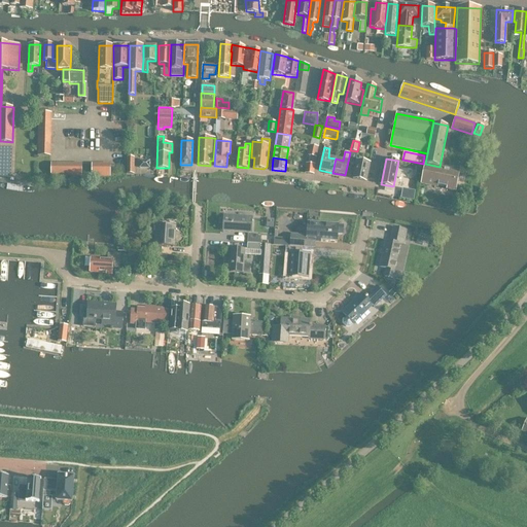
[(366,181),(370,163),(357,160),(353,179),(366,181)]
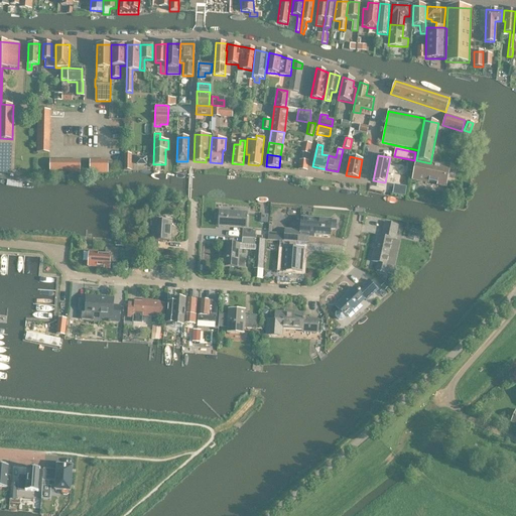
[(306,170),(307,160),(299,159),(298,169),(306,170)]
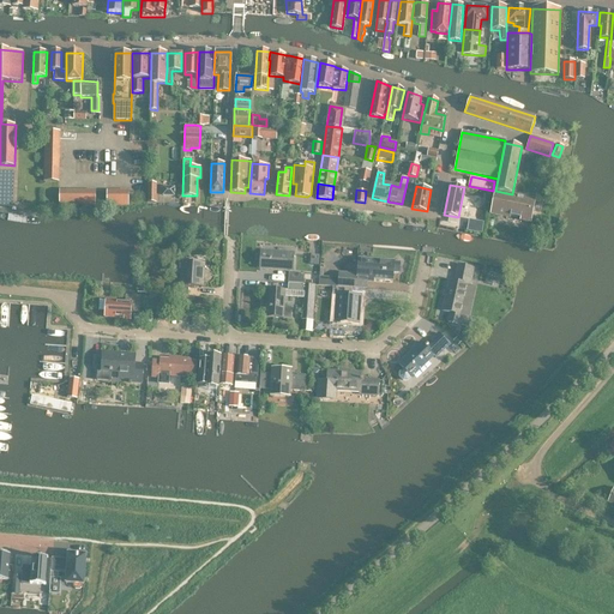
[(523,220),(523,221),(530,222),(535,199),(512,194),(495,191),(491,215),(507,217),(507,216),(523,220)]
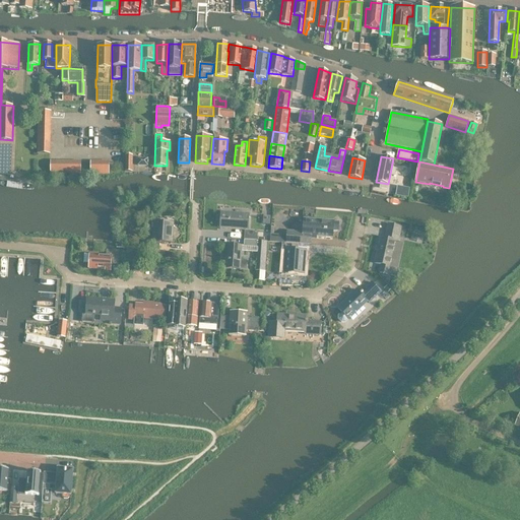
[(220,212),(219,226),(243,229),(248,229),(249,214),(244,214),(220,212)]
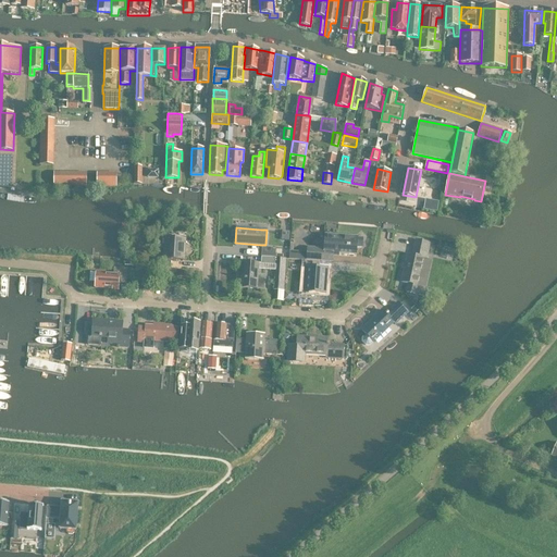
[(356,255),(357,247),(361,248),(362,238),(357,238),(357,237),(325,235),(323,255),(332,256),(333,252),(356,255)]
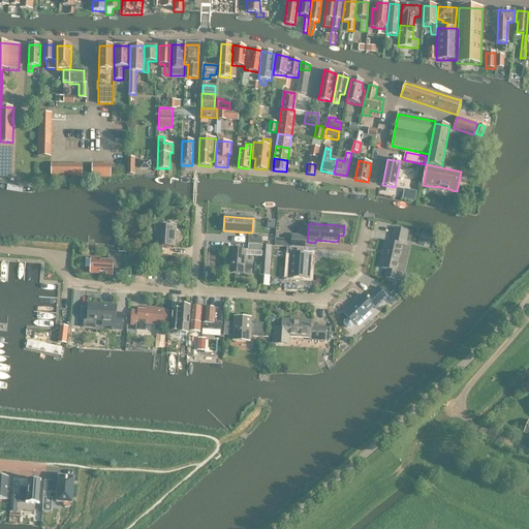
[(162,246),(175,247),(177,226),(156,225),(155,245),(150,245),(149,252),(162,252),(162,246)]
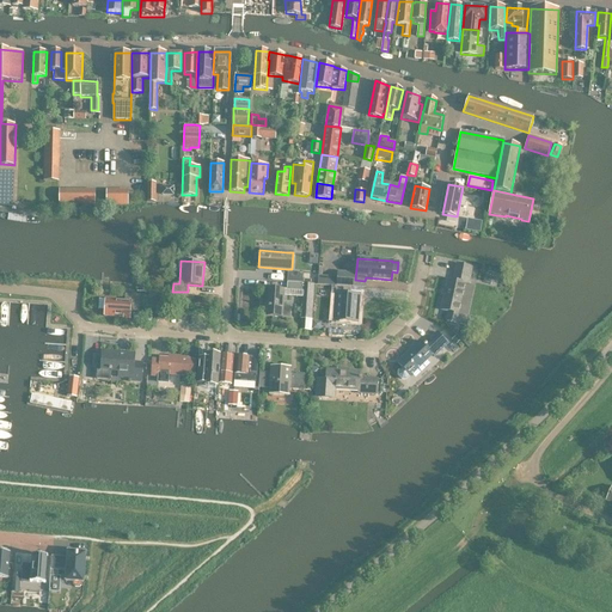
[(472,268),(457,264),(453,281),(447,280),(441,310),(467,316),(475,285),(469,283),(472,268)]
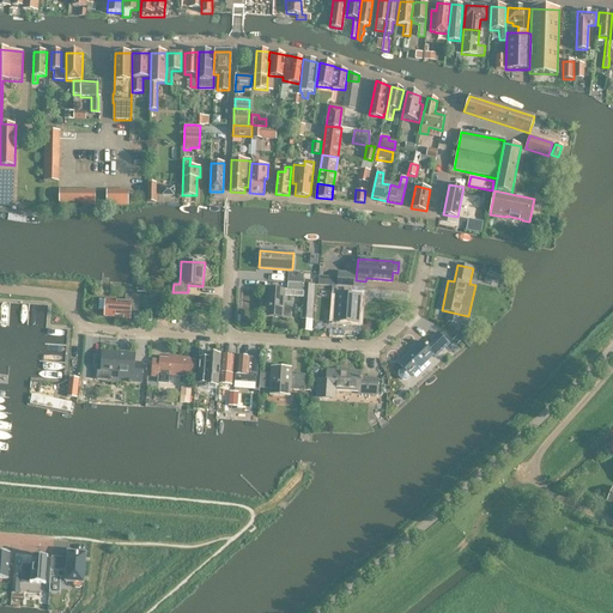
[(287,281),(303,283),(303,273),(289,272),(287,281)]
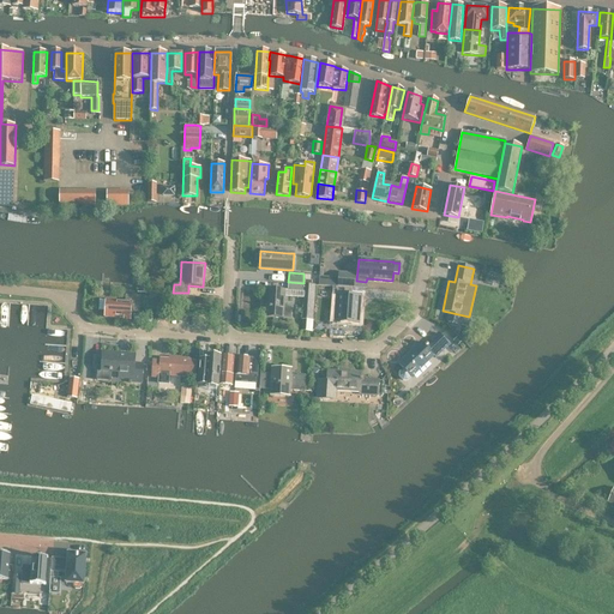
[(319,277),(319,286),(332,287),(354,288),(354,280),(319,277)]
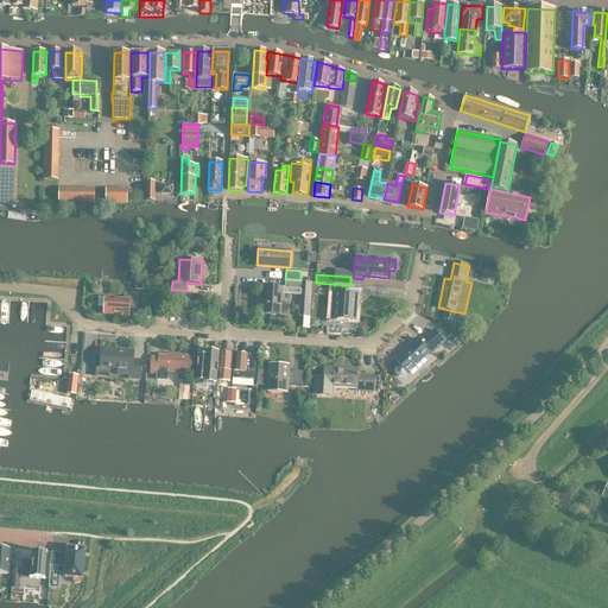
[(310,317),(310,304),(312,283),(285,280),(285,289),(301,290),(299,317),(310,317)]
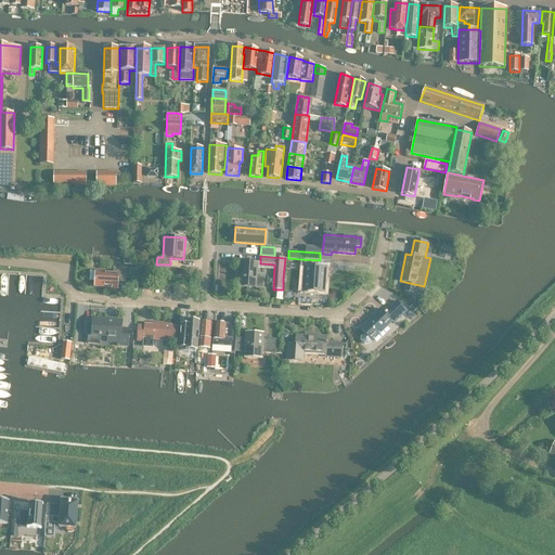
[(300,259),(300,266),(304,267),(302,278),(302,282),(307,282),(306,291),(324,293),(325,278),(326,268),(319,267),(320,260),(300,259)]
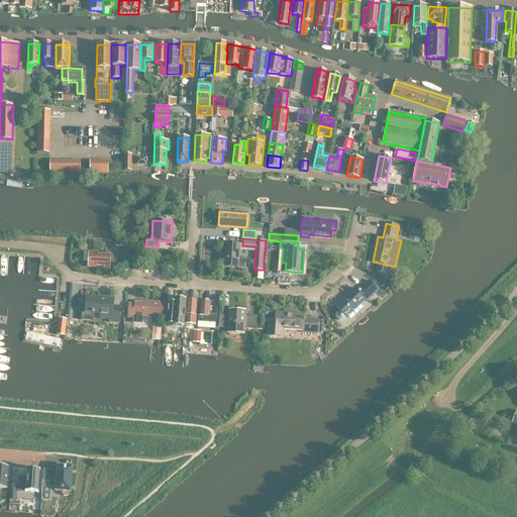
[(239,255),(240,244),(225,243),(223,267),(244,269),(245,255),(239,255)]
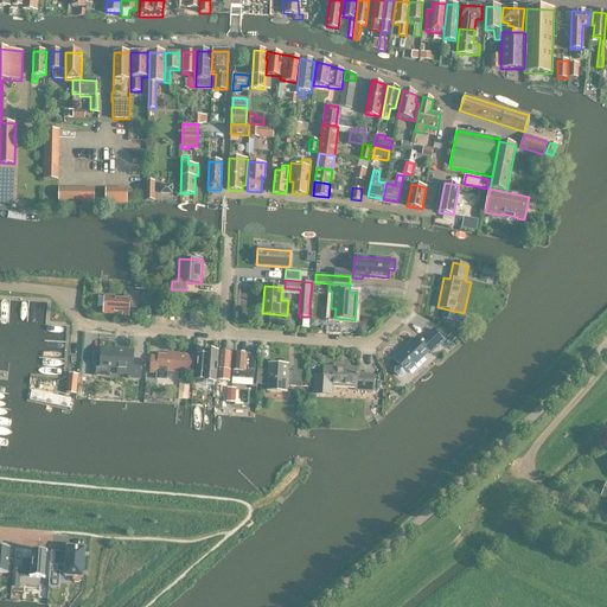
[(138,293),(125,292),(123,298),(103,296),(102,313),(129,315),(129,308),(136,308),(138,293)]
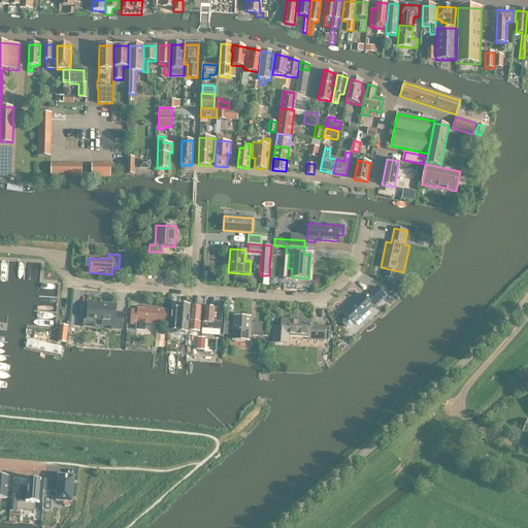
[(365,298),(361,295),(342,312),(345,317),(342,320),(342,324),(345,327),(350,327),(353,324),(354,324),(372,306),(374,307),(386,296),(376,287),(365,298)]
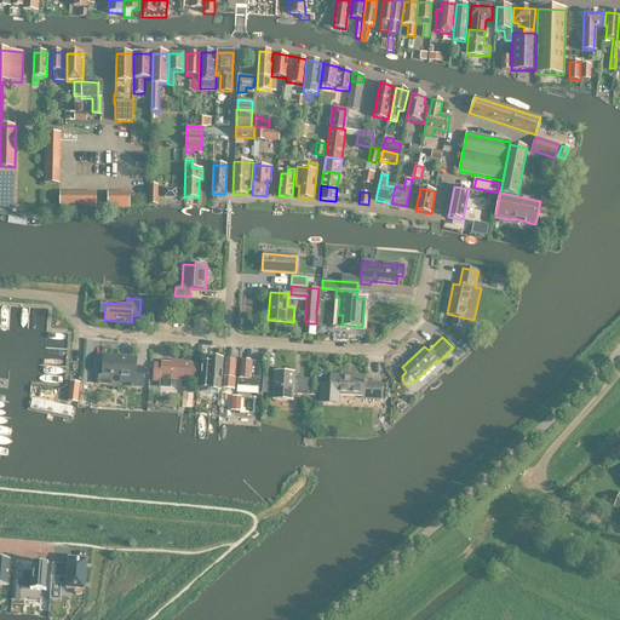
[(112,384),(113,374),(122,375),(122,380),(135,382),(133,385),(143,386),(144,367),(136,367),(137,359),(103,356),(102,373),(98,373),(98,383),(112,384)]
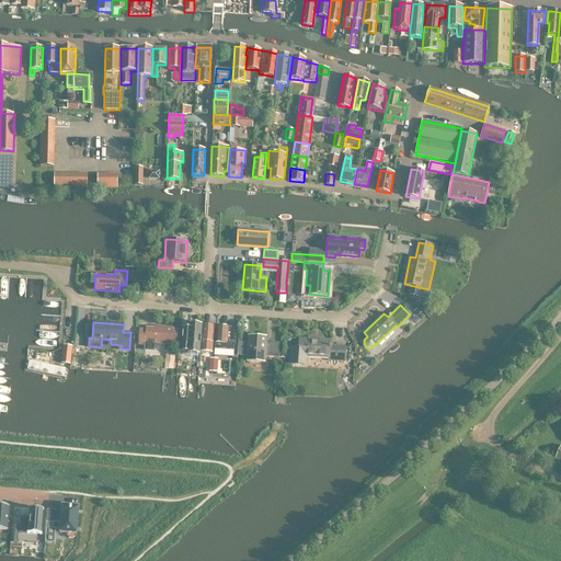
[(202,324),(190,323),(190,329),(181,329),(180,351),(187,352),(187,353),(199,354),(199,352),(201,341),(202,324)]
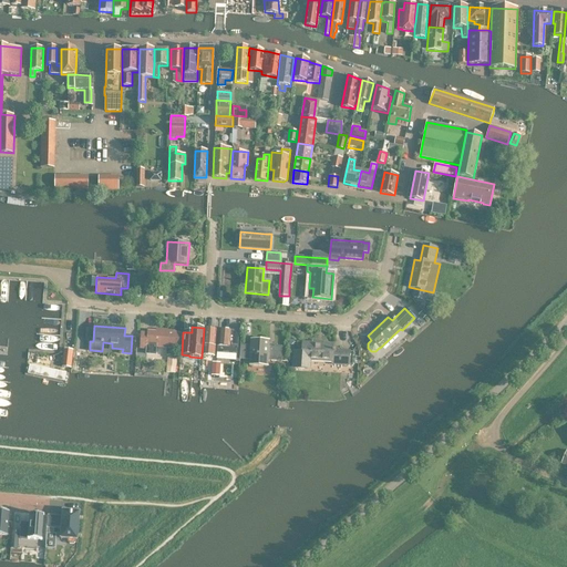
[(214,357),(215,346),(216,329),(204,328),(203,344),(202,356),(214,357)]
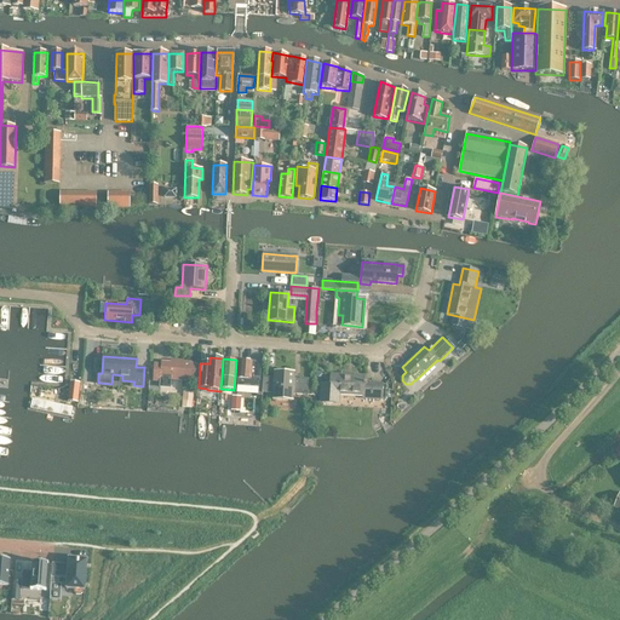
[(239,360),(237,378),(236,394),(242,394),(242,386),(259,388),(262,362),(239,360)]
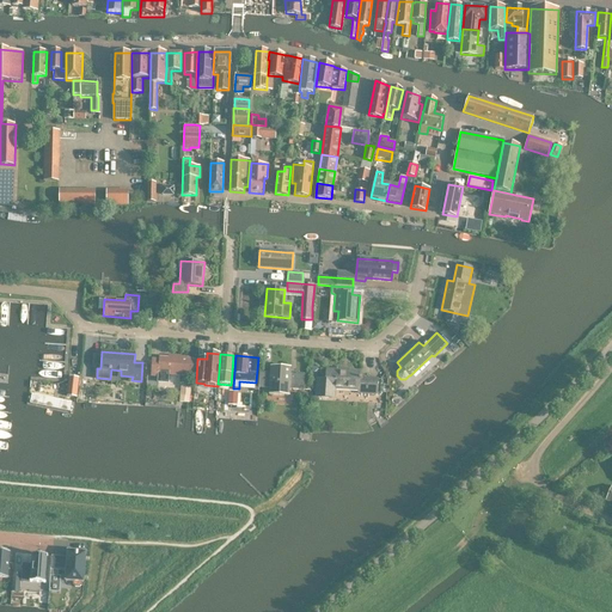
[(194,375),(195,360),(189,359),(189,357),(173,356),(173,357),(159,357),(159,360),(153,359),(152,375),(158,377),(158,381),(167,383),(169,372),(187,373),(187,375),(194,375)]
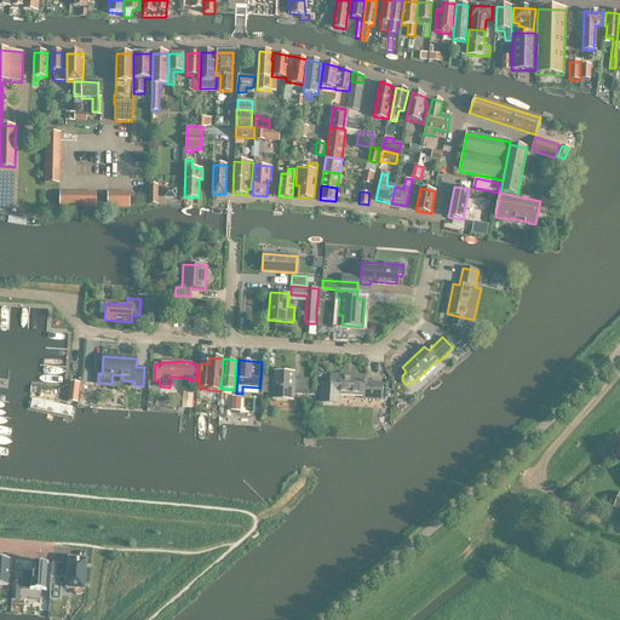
[(293,395),(308,395),(309,380),(294,379),(294,373),(274,372),(274,378),(263,377),(262,392),(273,394),(273,400),(293,401),(293,395)]
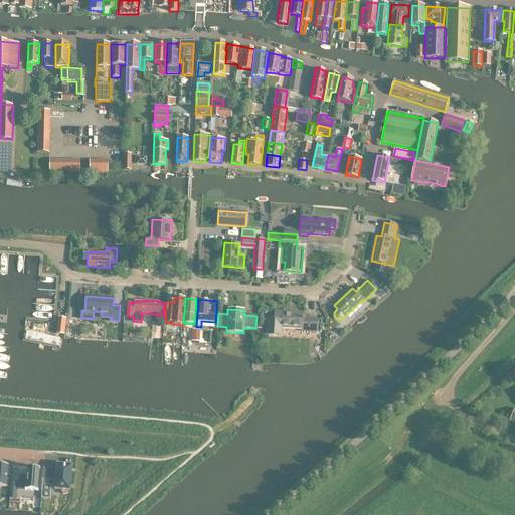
[(267,319),(266,335),(282,336),(283,327),(301,328),(301,331),(317,332),(318,319),(303,318),(303,313),(275,311),(275,319),(267,319)]
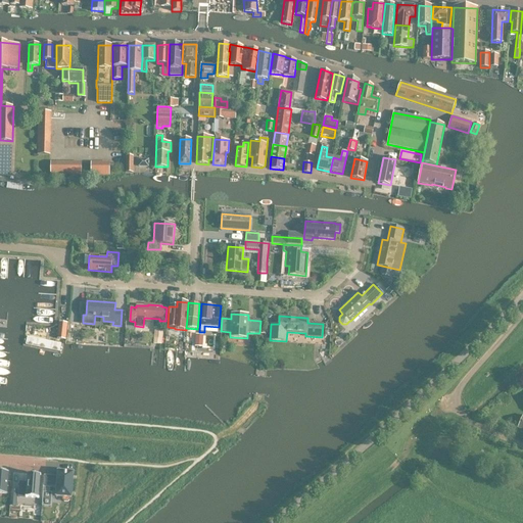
[(67,323),(61,323),(60,328),(58,328),(57,338),(65,339),(67,323)]
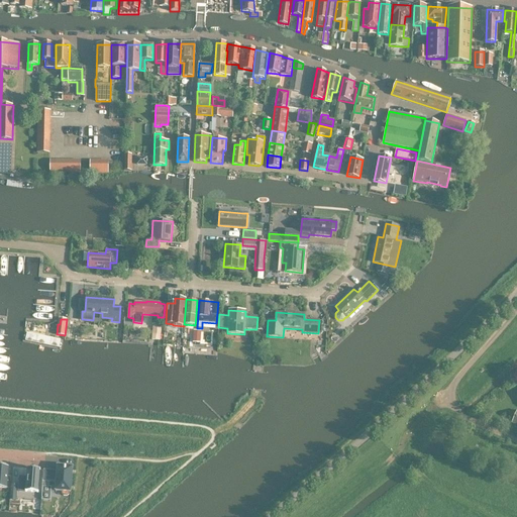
[(152,323),(151,338),(160,339),(161,323),(152,323)]
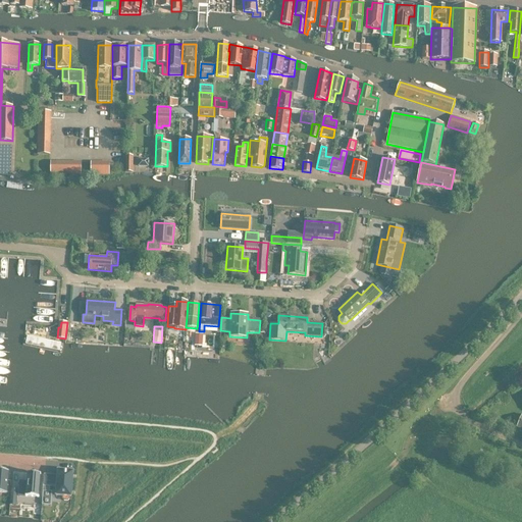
[(57,470),(56,496),(62,496),(62,499),(64,501),(67,501),(69,499),(69,497),(71,497),(72,471),(57,470)]
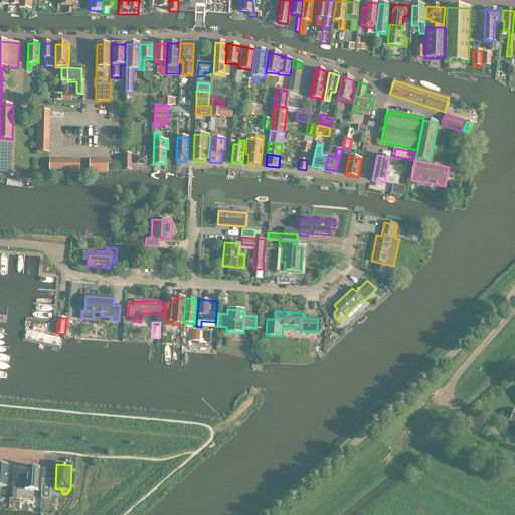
[(39,467),(27,466),(26,475),(19,474),(18,488),(37,490),(39,467)]
